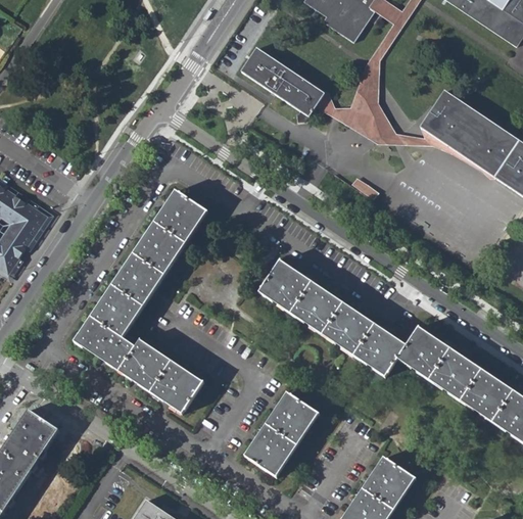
[(324,20),(354,40),(375,10),(371,7),(375,0),(304,0),(326,15),(324,20)]
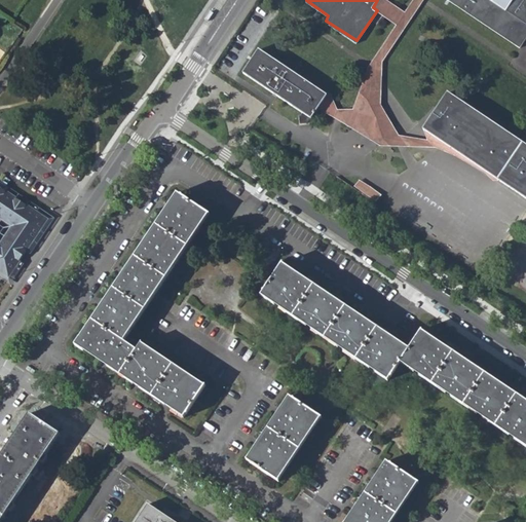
[(331,94),(327,91),(317,107),(334,115),(379,143),(437,145),(485,171),(492,178),(498,178),(422,126),(426,137),(399,133),(380,103),(381,60),(421,0),(411,0),(405,9),(392,0),(377,0),(373,7),(377,10),(397,23),(368,63),(353,106),(337,107),(331,94)]
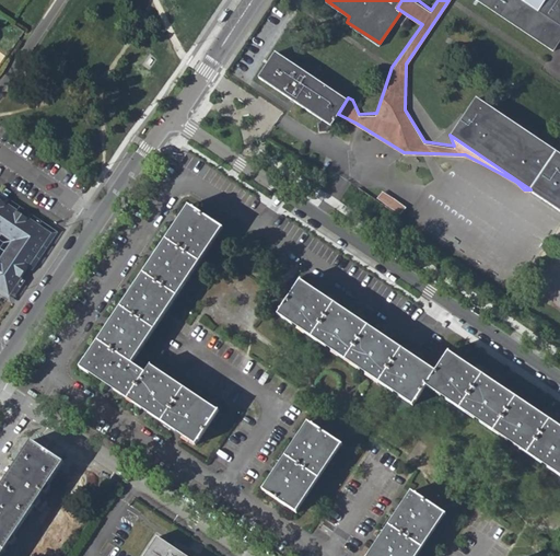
[(481,0),(553,48),(559,37),(559,0),(481,0)]
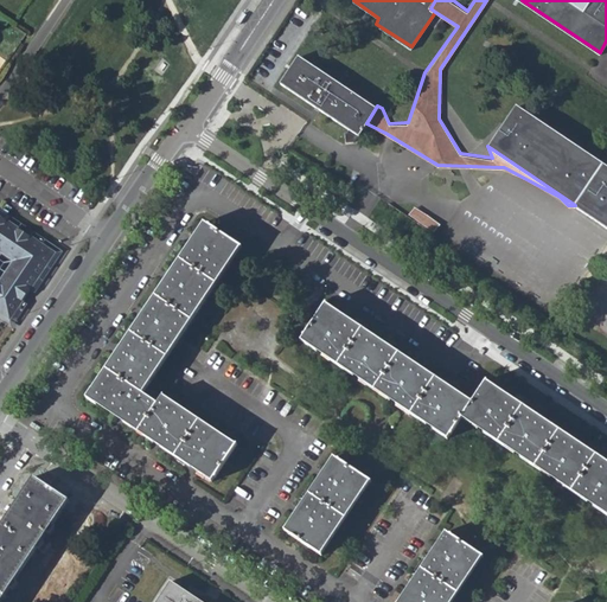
[(241,19),(248,10),(243,7),(237,17),(241,19)]
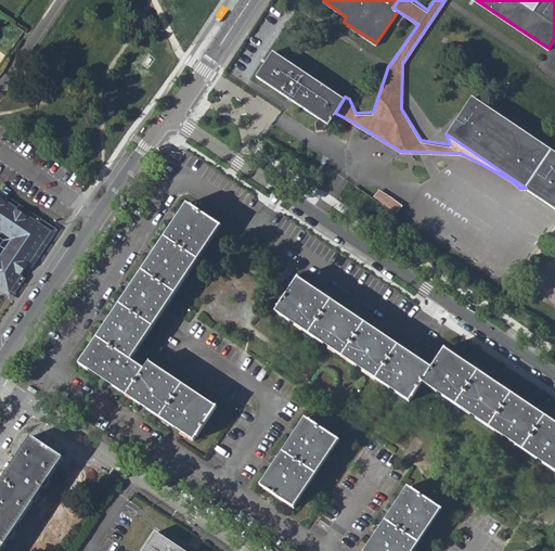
[(257,73),(328,123),(335,113),(345,97),(273,49),(257,73)]
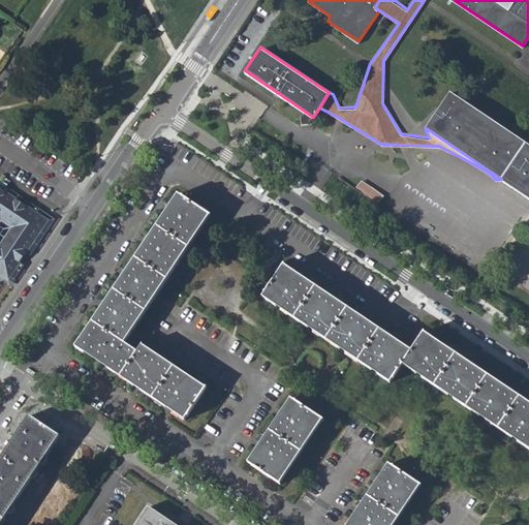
[(528,143),(450,90),(425,127),(501,179),(528,196),(528,143)]
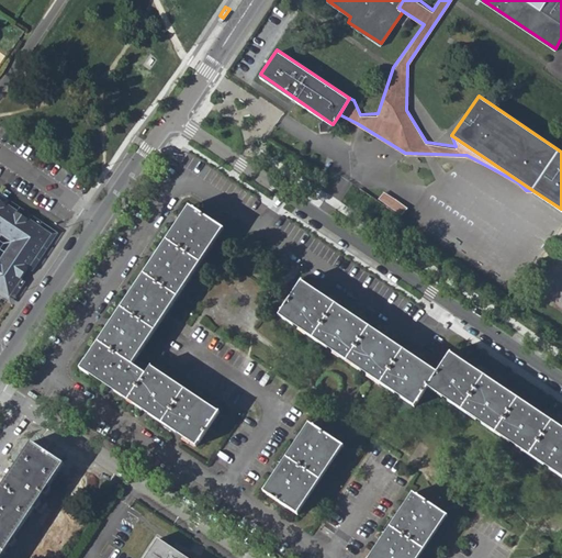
[(403,211),(408,203),(385,187),(380,193),(403,211)]
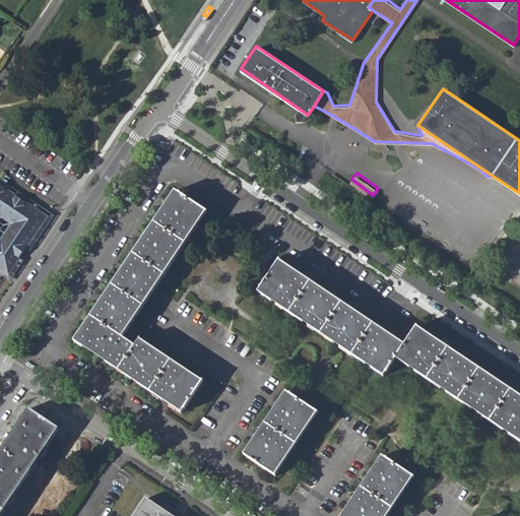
[(47,212),(0,181),(0,266),(8,271),(47,212)]
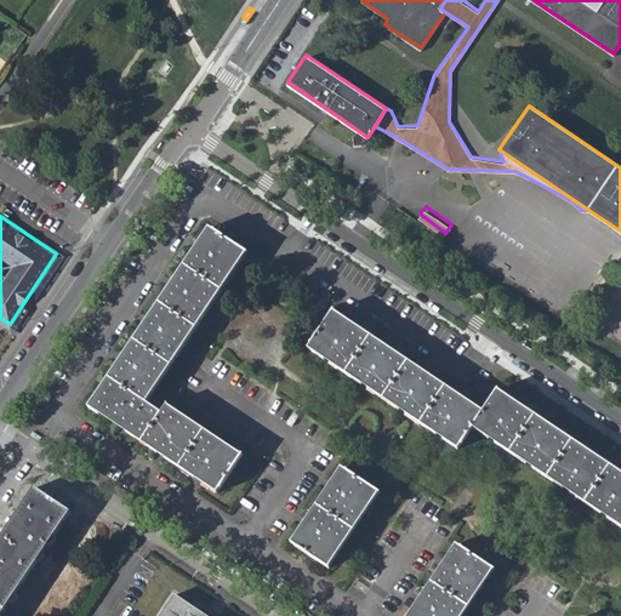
[(98,409),(217,488),(241,451),(165,401),(160,409),(146,399),(245,249),(211,226),(96,397),(93,394),(87,404),(97,410),(98,409)]
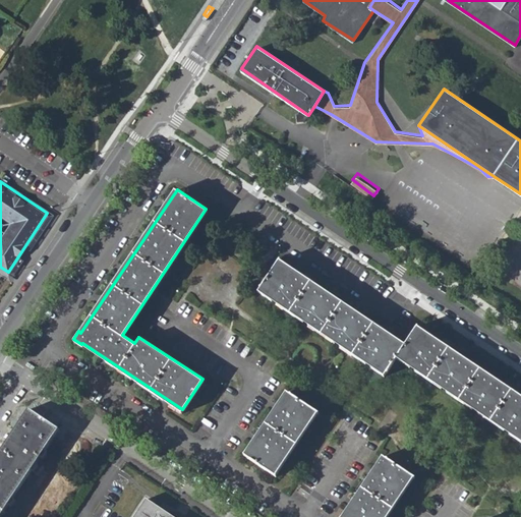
[(279,259),(258,288),(386,371),(397,354),(520,437),(520,394),(416,324),(404,342),(279,259)]
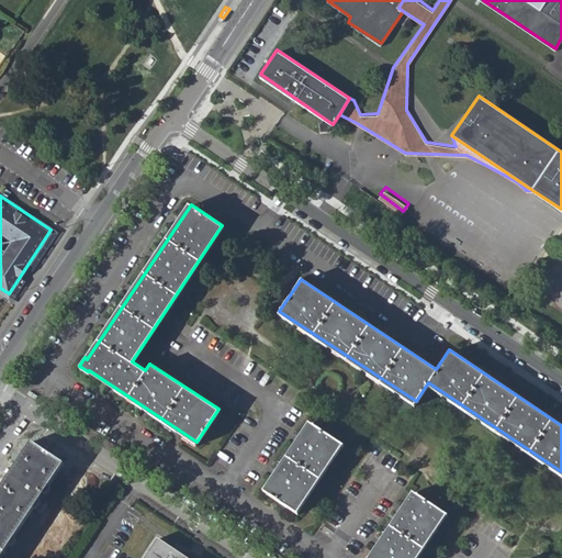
[(310,422),(265,489),(298,511),(341,443),(310,422)]
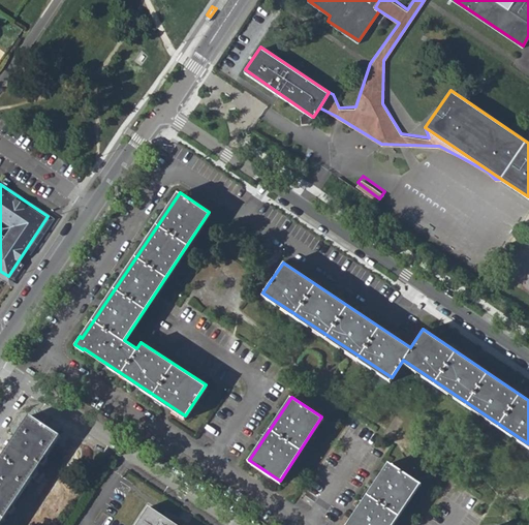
[(0,522),(60,433),(29,413),(0,455),(0,522)]
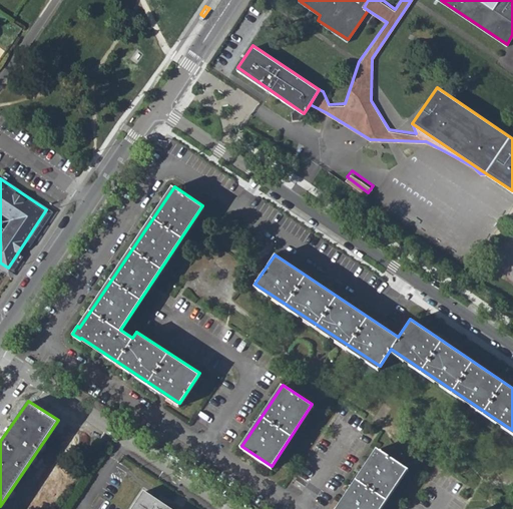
[(366,445),(325,508),(369,508),(396,467),(366,445)]
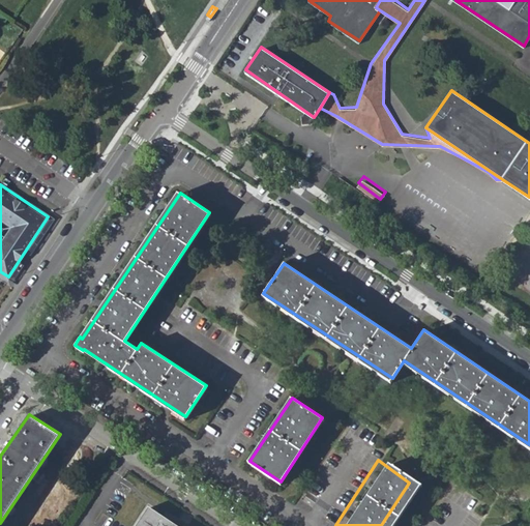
[(180,525),(148,504),(135,524),(137,525),(180,525)]
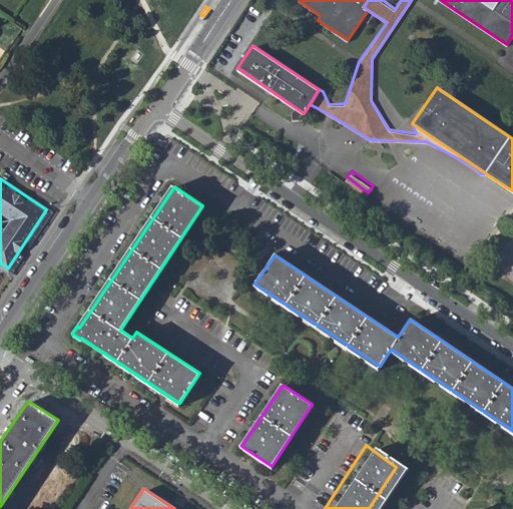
All buildings are outlined.
